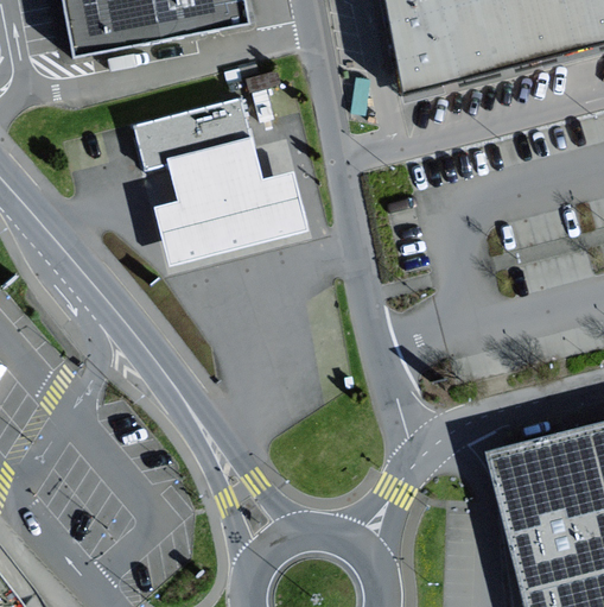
[(63,0),(75,54),(246,26),(240,0),(63,0)]
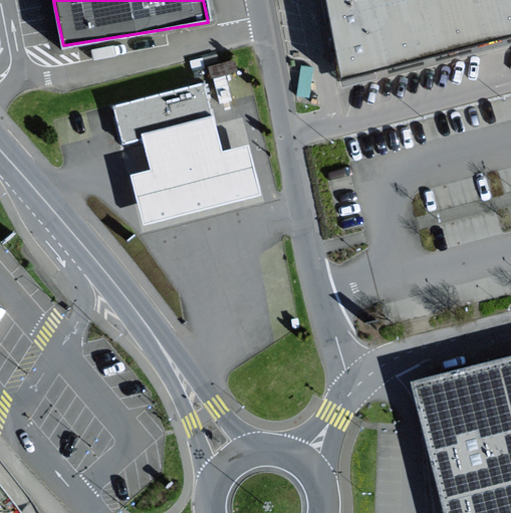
[(325,0),(328,11),(343,72),(510,31),(510,0),(325,0)]
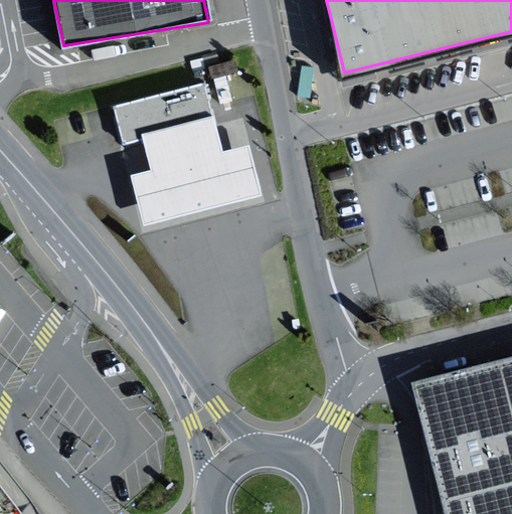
[(213,117),(202,79),(107,107),(118,145),(141,138),(213,117)]
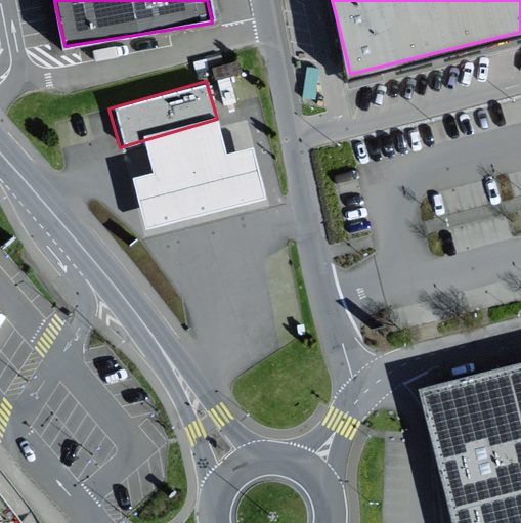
[(217,119),(143,140),(152,174),(133,179),(146,230),(267,199),(253,147),(226,155),(217,119)]
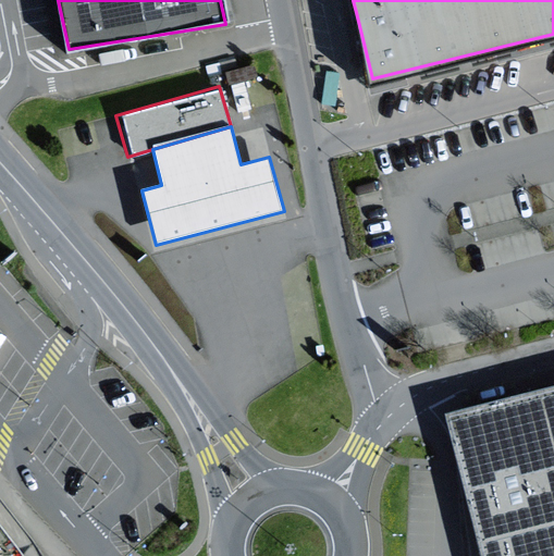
[(553,555),(553,384),(445,412),(480,555),(553,555)]
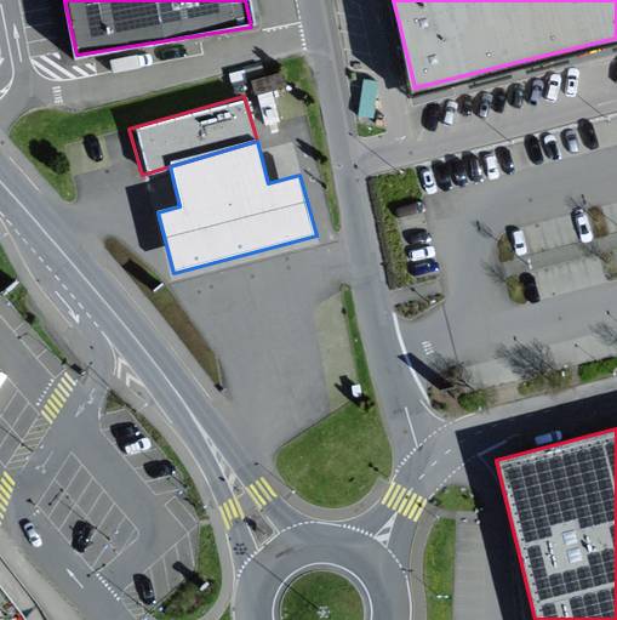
All buildings are outlined.
